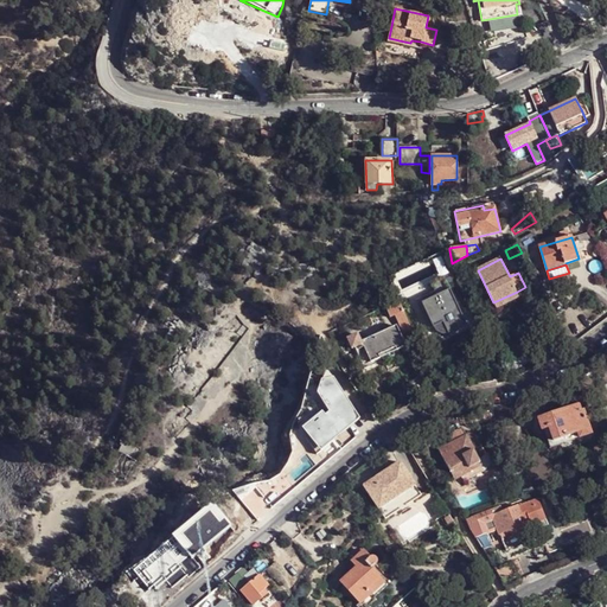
[(447,312),(460,305),(445,273),(428,280),(433,288),(419,294),(430,319),(447,312)]
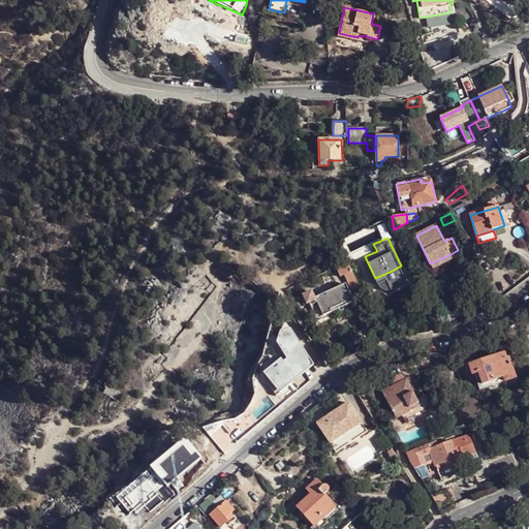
[(453,259),(450,254),(430,263),(433,269),(453,259)]
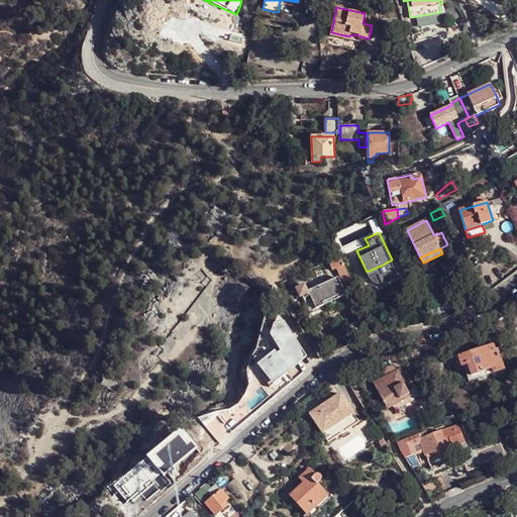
[(347,257),(334,263),(339,273),(343,271),(350,287),(358,282),(347,257)]
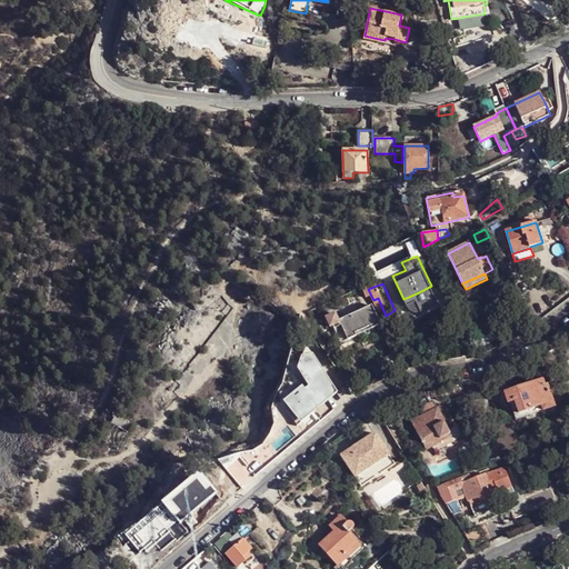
[(435,292),(431,286),(419,292),(422,298),(435,292)]
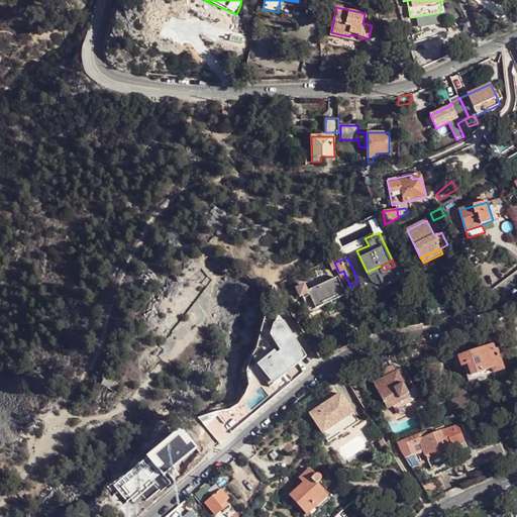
[(348,296),(340,278),(332,282),(332,284),(319,290),(318,289),(310,292),(307,286),(298,290),(302,298),(305,297),(311,294),(318,310),(326,306),(325,304),(327,303),(328,305),(329,308),(338,303),(337,301),(336,299),(339,297),(340,300),(348,296)]
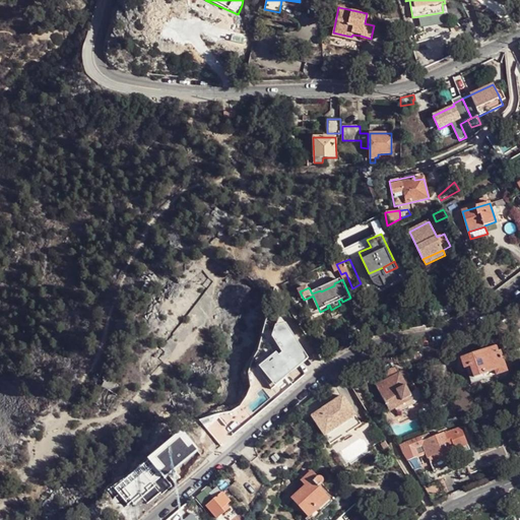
[(313,296),(307,299),(314,315),(320,312),(313,296)]
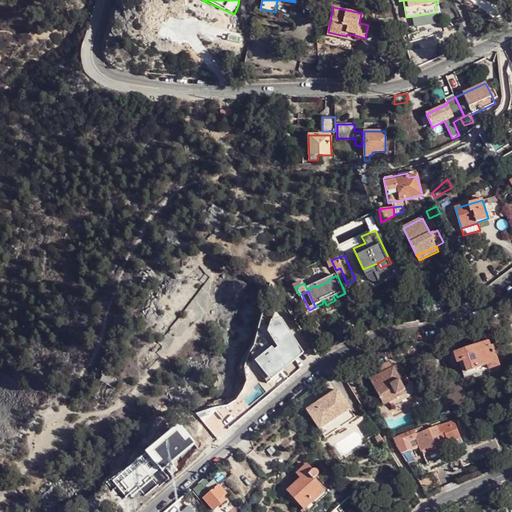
[(274,348),(253,363),(265,383),(302,354),(274,311),(265,332),(274,348)]
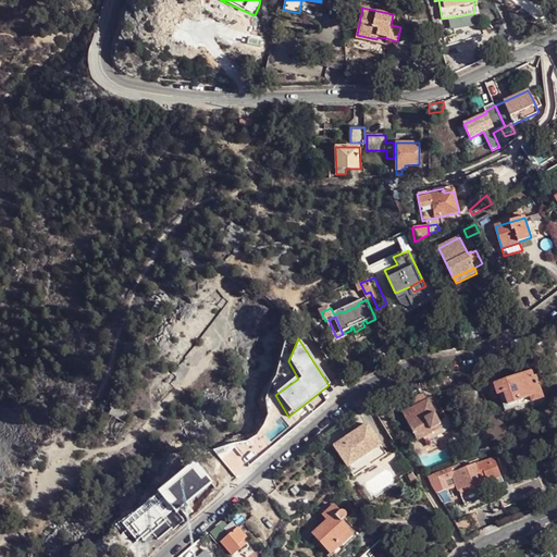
[(507,405),(541,393),(535,378),(533,379),(531,372),(494,385),(497,395),(503,394),(507,405)]
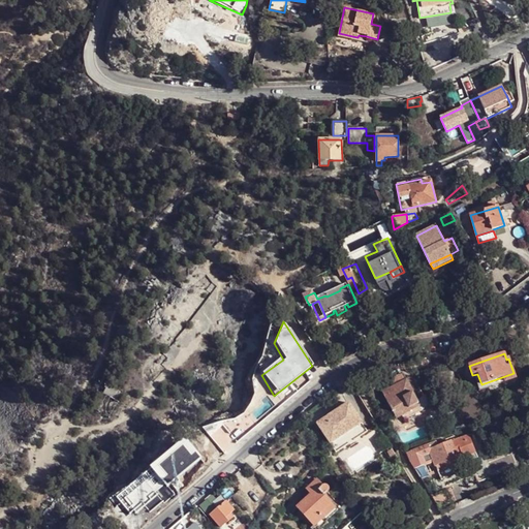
[(516,378),(514,373),(481,384),(484,390),(516,378)]
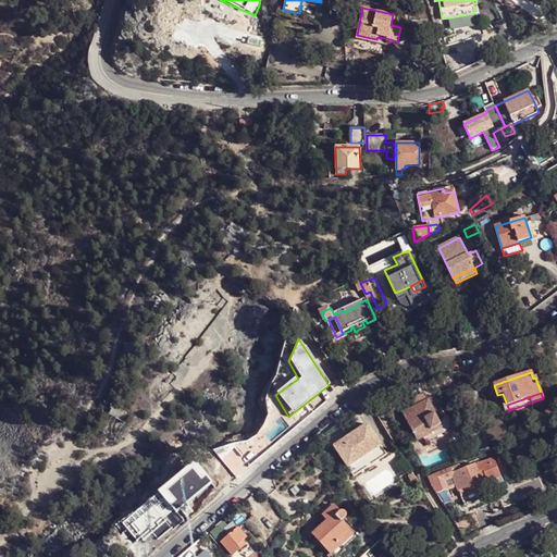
[(419,409),(405,416),(417,438),(443,424),(429,398),(426,399),(424,395),(417,398),(420,404),(417,405),(419,409)]
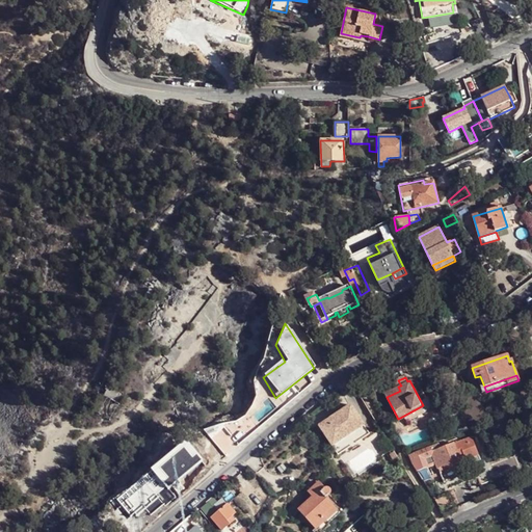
[(352,382),(341,390),(351,405),(362,399),(352,382)]
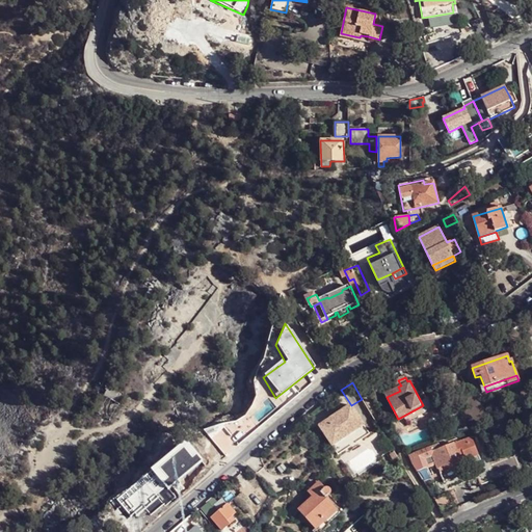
[(384,394),(387,397),(400,391),(398,387),(384,394)]
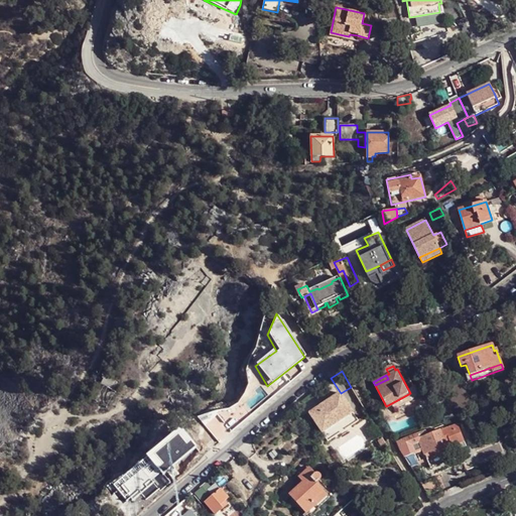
[(353,413),(341,393),(310,413),(324,432),(353,413)]
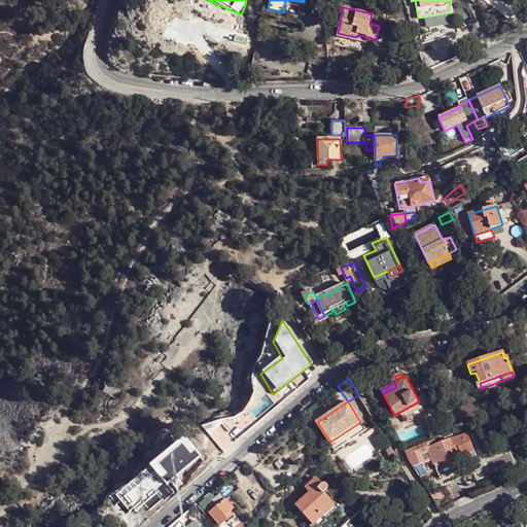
[(420,405),(419,401),(394,415),(396,418),(420,405)]
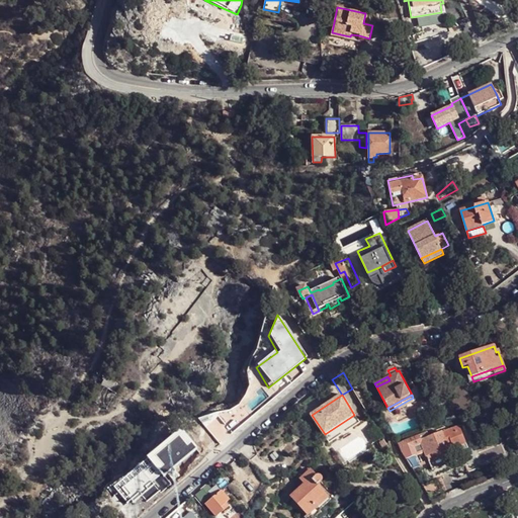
[(148,457),(114,486),(127,501),(132,498),(135,501),(155,484),(160,491),(176,478),(171,472),(200,448),(181,426),(147,454),(148,457)]
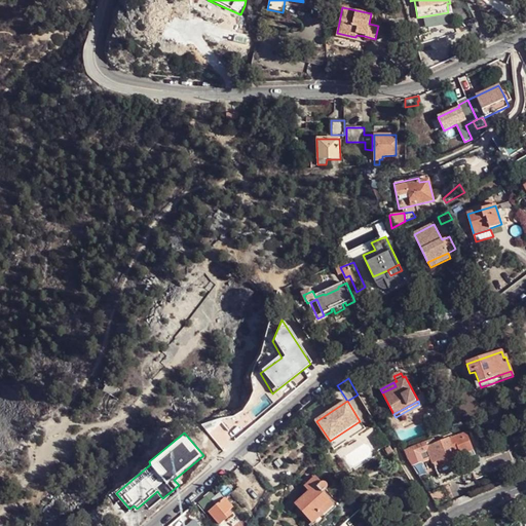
[(403,451),(413,467),(430,460),(431,463),(441,460),(442,463),(454,458),(453,456),(455,455),(460,453),(461,455),(474,450),(466,433),(450,440),(449,438),(427,446),(425,442),(403,451)]
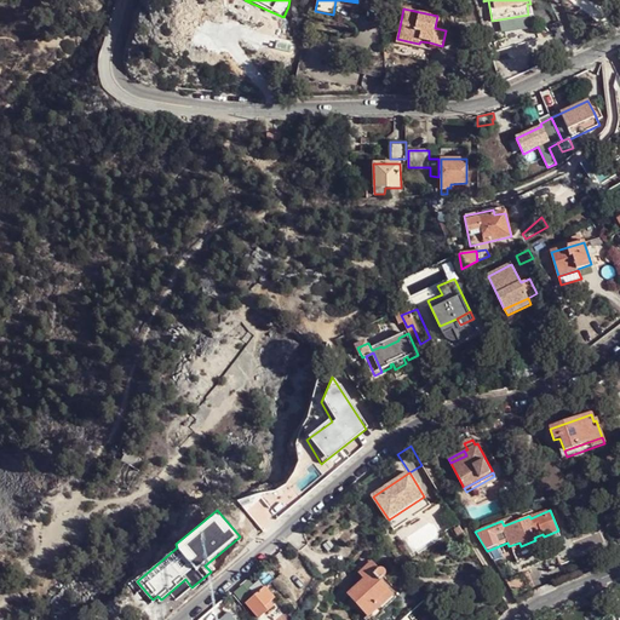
[(561,537),(558,530),(544,537),(543,534),(537,537),(540,545),(561,537)]
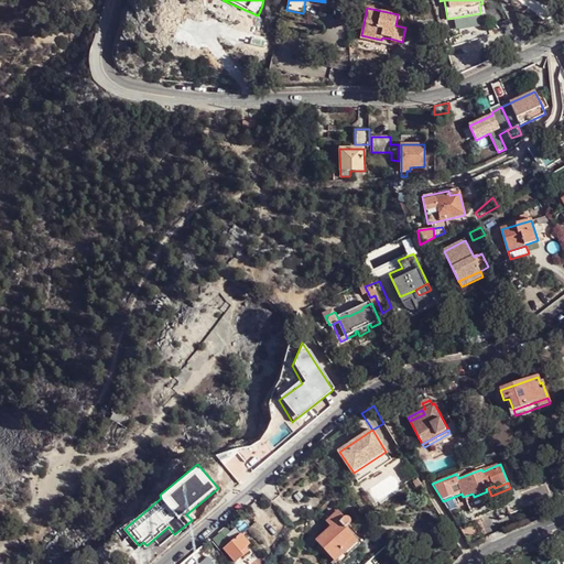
[(491,496),(488,488),(486,489),(487,491),(474,497),(473,494),(463,497),(468,512),(494,502),(491,496)]
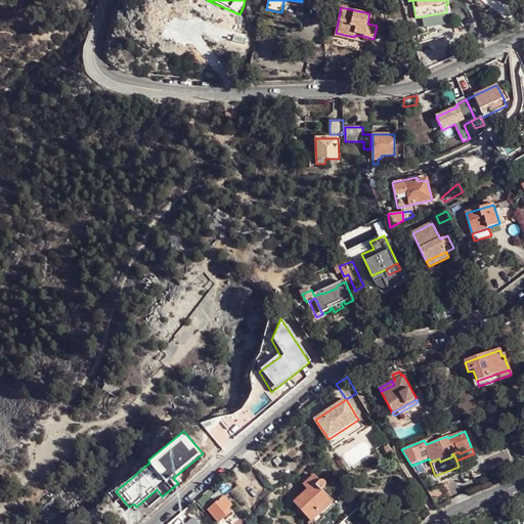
[(305,485),(308,489),(294,501),(310,521),(308,523),(317,523),(325,518),(323,516),(335,506),(329,498),(322,490),(324,489),(325,488),(325,487),(326,485),(325,483),(325,482),(324,481),(323,481),(321,481),(319,482),(314,476),(305,485)]
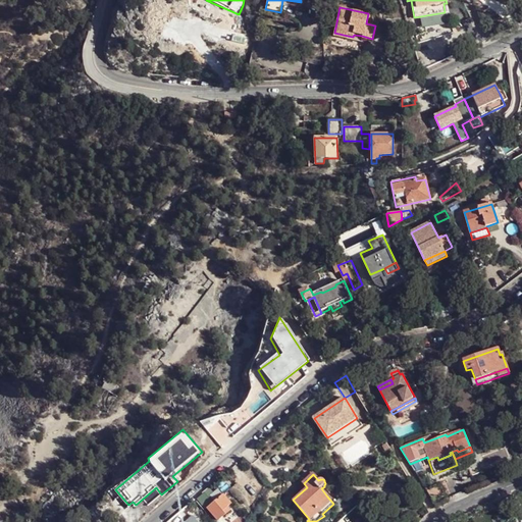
[(224,509),(226,508),(230,504),(223,494),(208,508),(218,520),(227,513),(224,509)]
